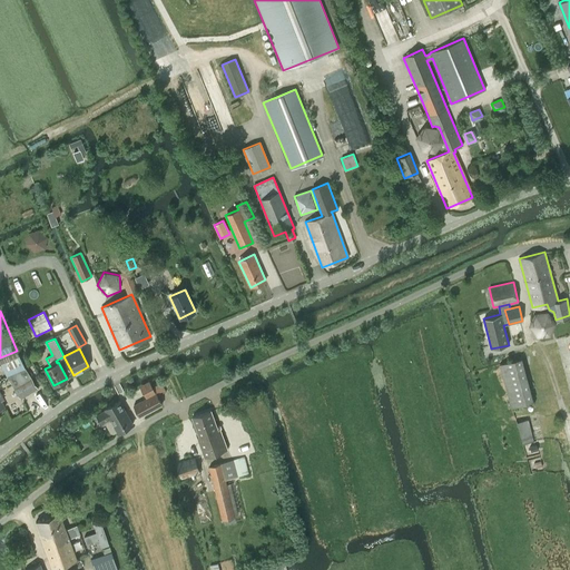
[(11,372),(25,366),(17,351),(0,357),(0,361),(6,375),(11,373),(11,372)]
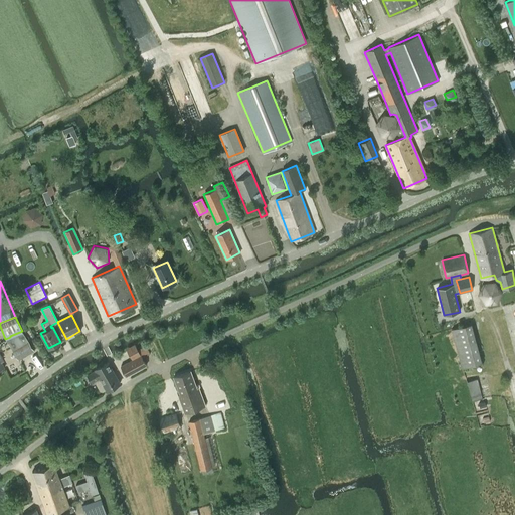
[(481,362),(471,325),(453,330),(464,367),(481,362)]
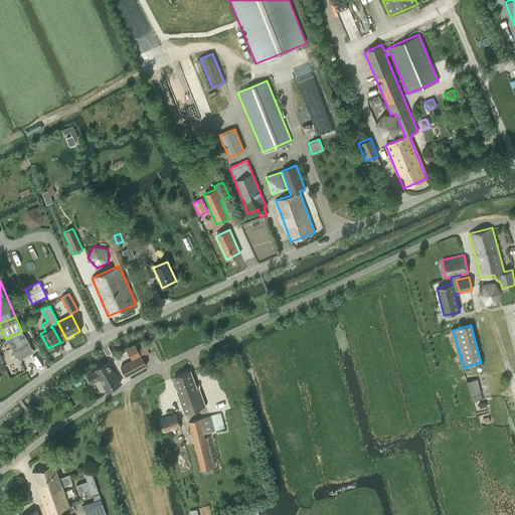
[(10,336),(10,337),(5,339),(6,341),(12,350),(18,359),(33,350),(22,331),(10,336)]
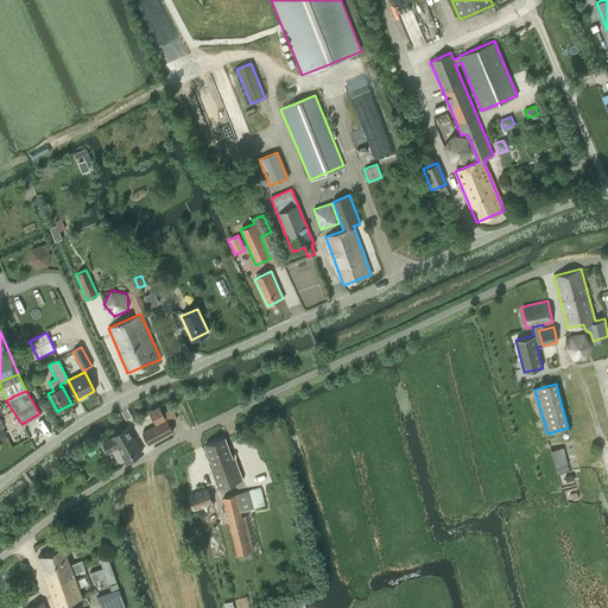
[(147,447),(171,434),(165,422),(141,435),(147,447)]
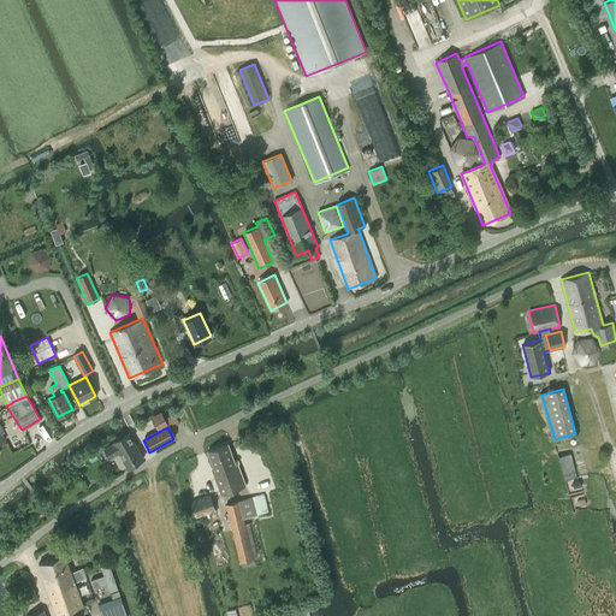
[(143,457),(129,432),(113,442),(114,443),(105,449),(110,457),(113,455),(119,466),(122,466),(126,465),(128,467),(143,457)]
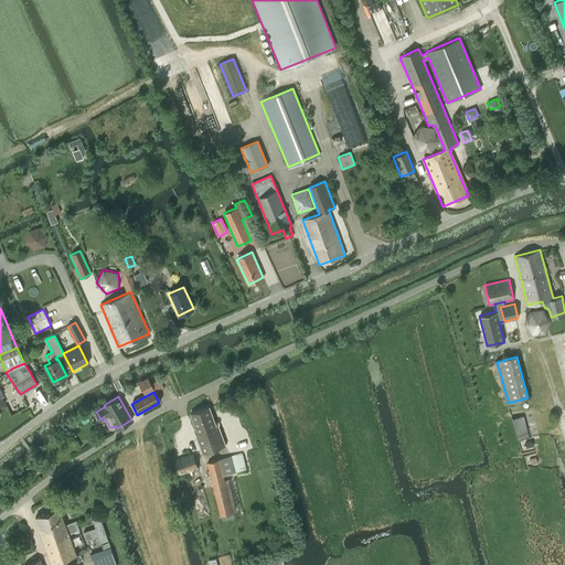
[(209,406),(190,413),(196,429),(194,429),(202,452),(225,445),(216,422),(214,422),(209,406)]
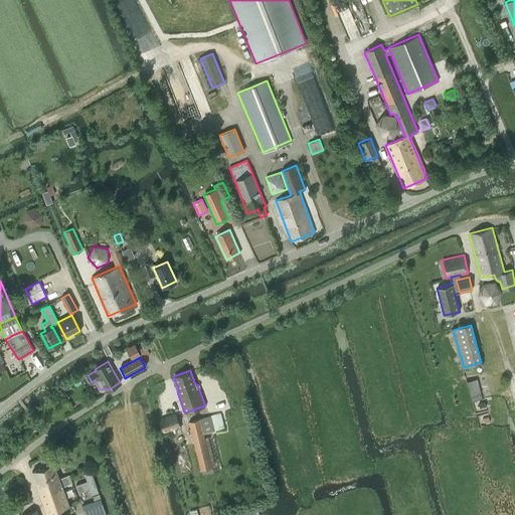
[(202,433),(224,427),(220,412),(188,421),(200,469),(211,466),(202,433)]
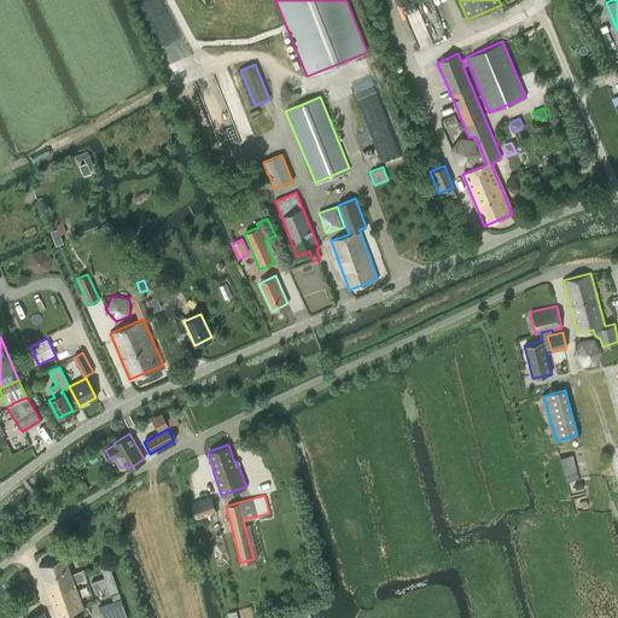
[(191,502),(197,519),(216,513),(210,496),(191,502)]
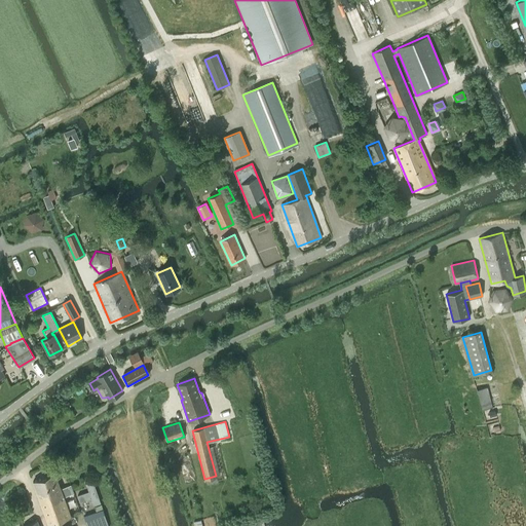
[(70,525),(69,523),(75,521),(72,515),(70,516),(63,496),(74,492),(71,484),(61,488),(54,473),(33,480),(48,524),(51,523),(51,525),(70,525)]
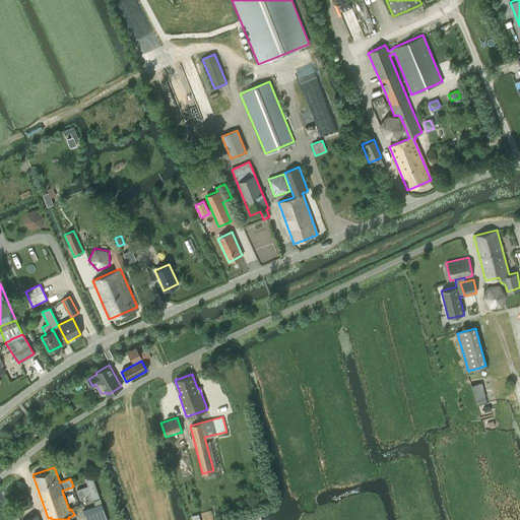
[(84,475),(88,485),(77,490),(79,497),(90,493),(92,500),(100,498),(91,473),(84,475)]
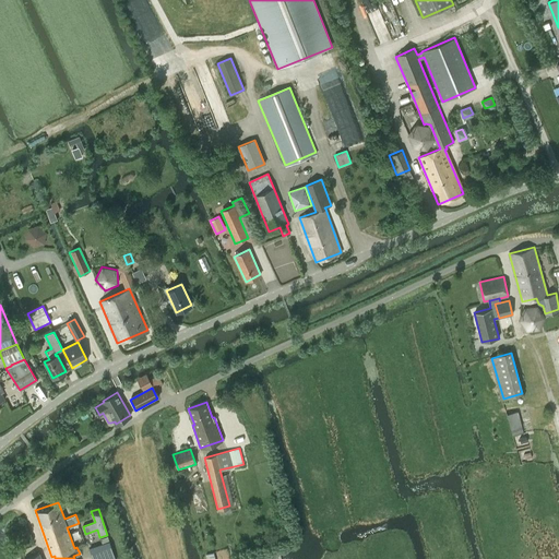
[(93,558),(115,558),(109,542),(90,548),(93,558)]
